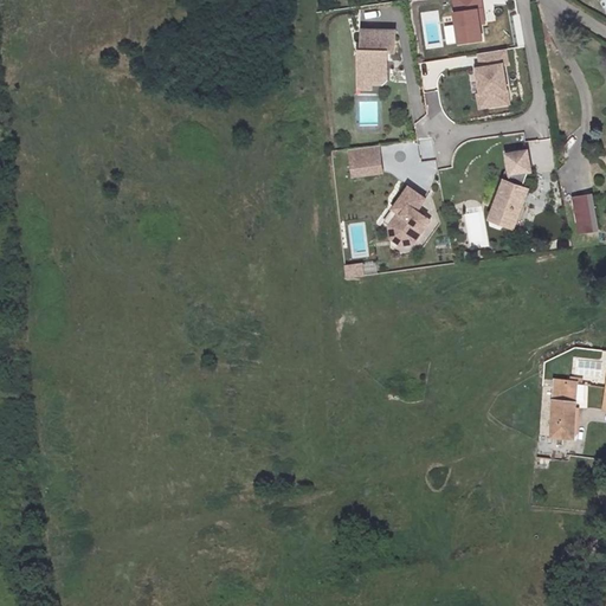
[(446,0),(449,14),(447,14),(450,44),(474,42),(471,26),(470,12),(475,11),(474,0),(446,0)]
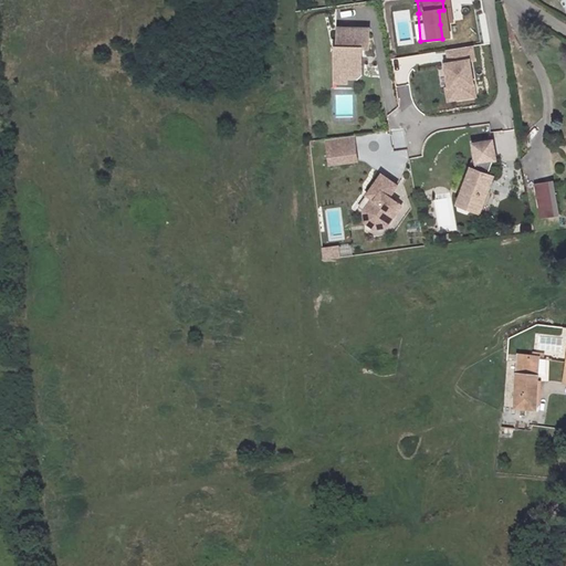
[(365,29),(334,29),(334,48),(336,48),(336,61),(332,61),(332,74),(343,75),(343,79),(353,79),(357,74),(358,49),(365,49),(365,29)]
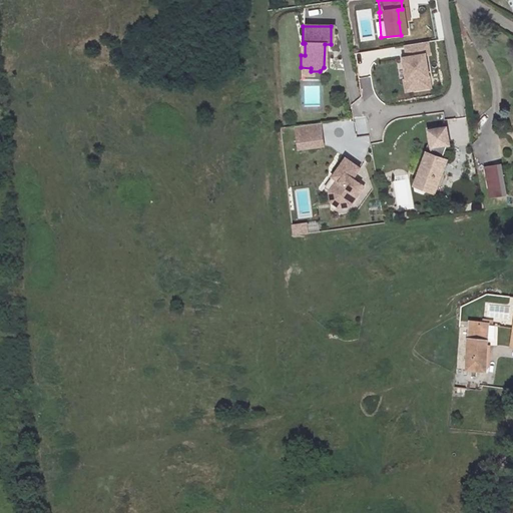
[(425,89),(422,56),(426,56),(425,44),(402,46),(403,58),(402,59),(405,80),(409,80),(410,90),(425,89)]
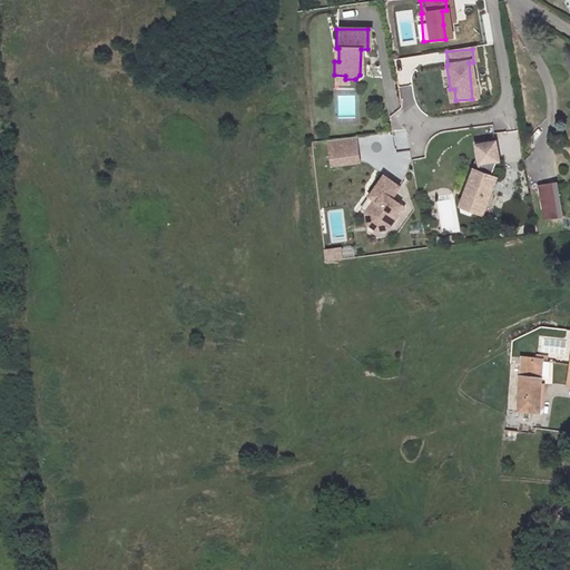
[(454,89),(450,89),(444,89),(445,101),(455,100),(454,89)]
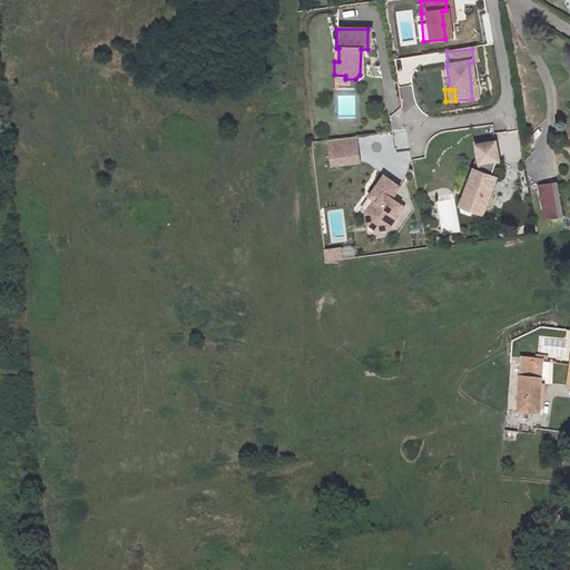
[(352,138),(324,141),(325,153),(353,149),(352,138)]
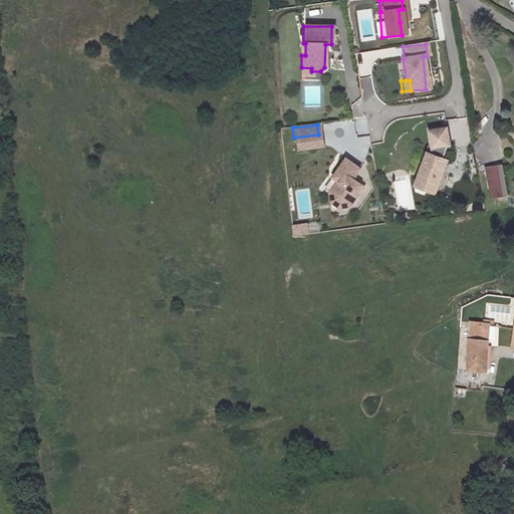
[(444,132),(426,135),(429,152),(426,158),(424,157),(412,188),(431,196),(443,165),(439,163),(444,150),(446,150),(444,132)]
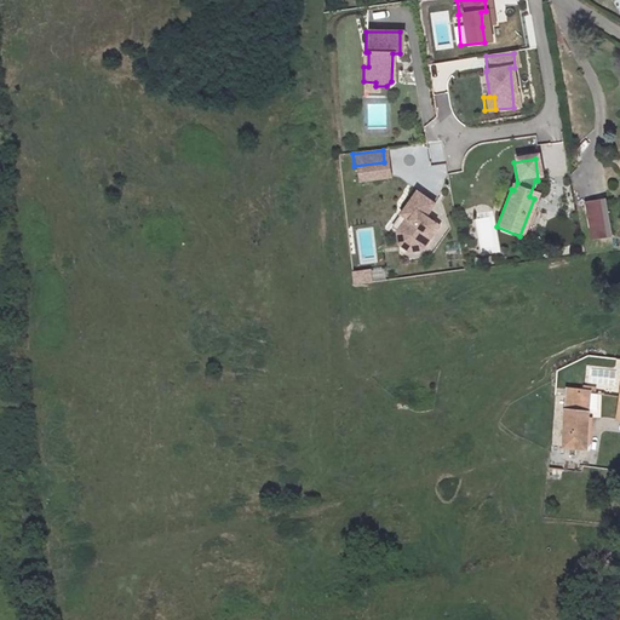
[(384,162),(354,166),(356,181),(386,178),(384,162)]
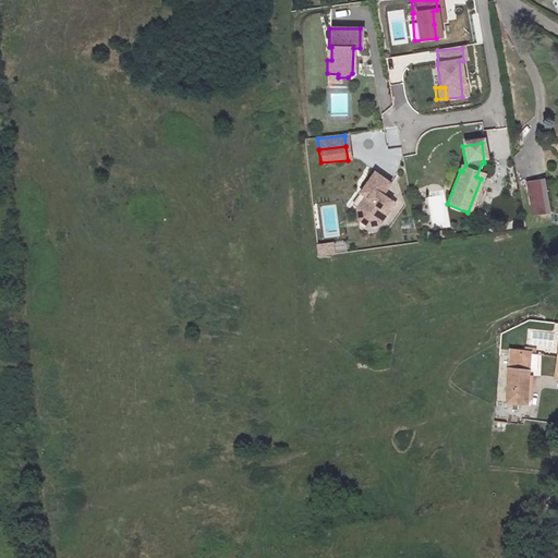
[(387,185),(372,174),(358,195),(363,198),(365,201),(358,211),(359,220),(365,225),(374,223),(376,221),(378,222),(391,205),(379,196),(387,185)]
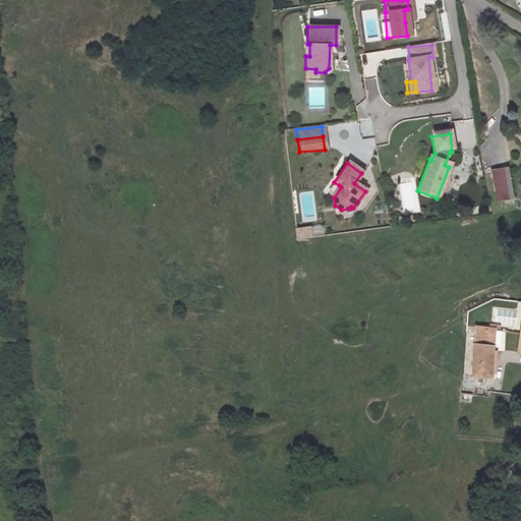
[(496,203),(512,200),(507,169),(490,171),(496,203)]
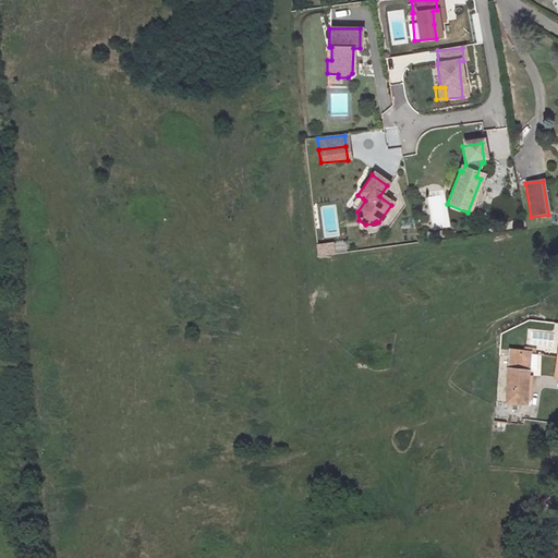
[(426,194),(433,231),(450,228),(444,191),(426,194)]
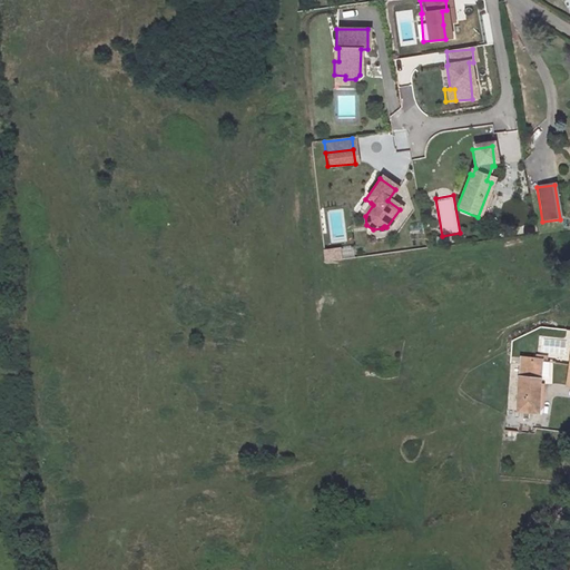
[(373,205),(371,203),(362,215),(363,226),(380,238),(386,227),(384,226),(382,228),(373,229),(366,225),(365,216),(373,205)]
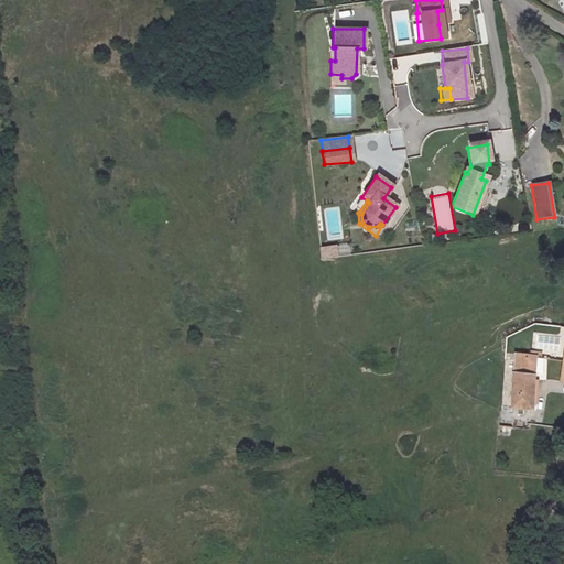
[(320,247),(321,260),(338,258),(337,245),(320,247)]
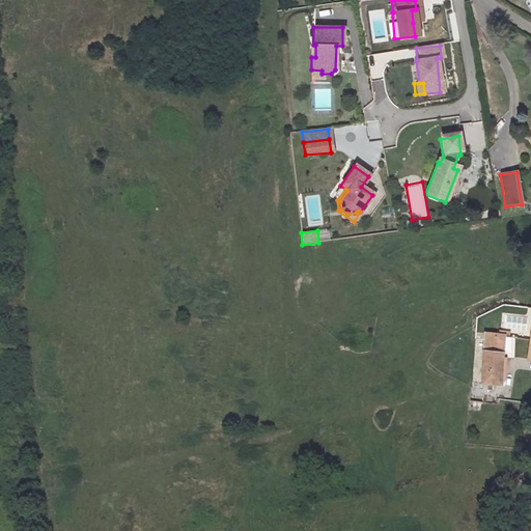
[(504,388),(505,340),(485,337),(484,387),(504,388)]
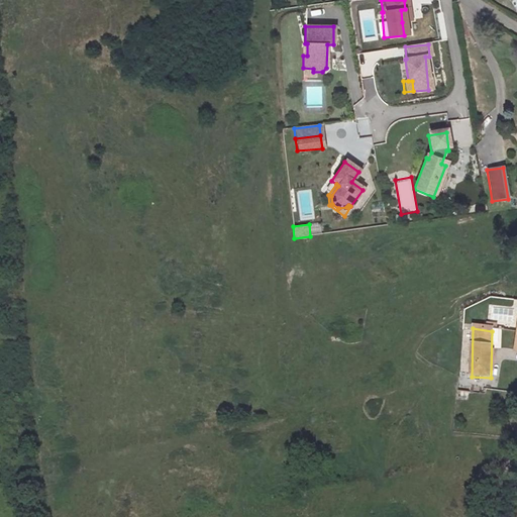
[(468,401),(469,392),(458,390),(457,399),(468,401)]
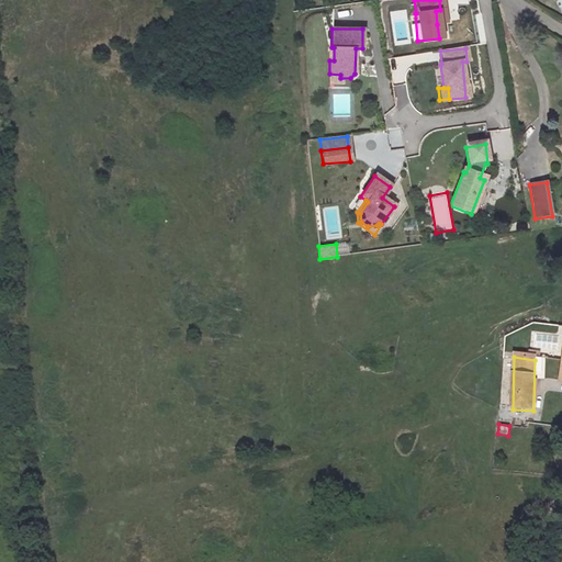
All buildings are outlined.
